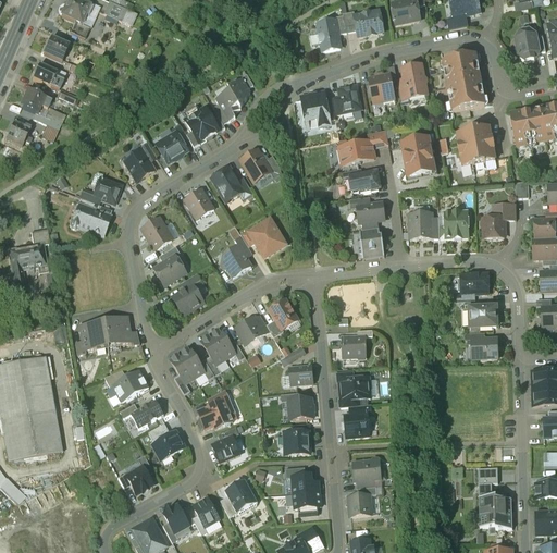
[(90,1),(88,0),(66,0),(65,3),(62,3),(60,5),(59,8),(59,11),(61,13),(61,14),(75,21),(70,32),(84,38),(89,27),(81,23),(90,1)]
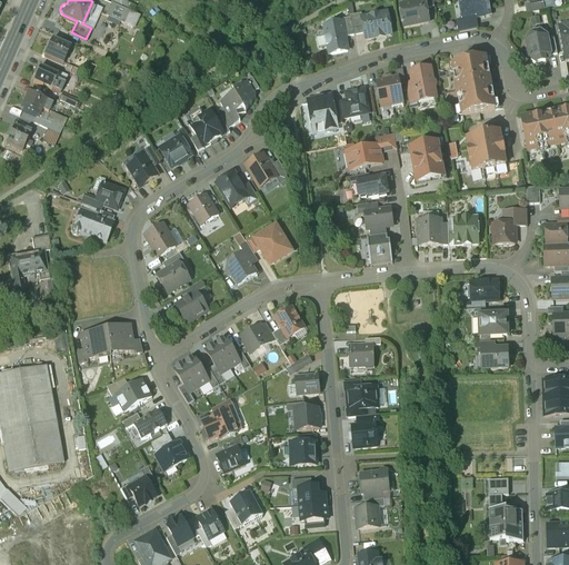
[(99,0),(98,2),(121,12),(123,5),(122,3),(115,0),(99,0)]
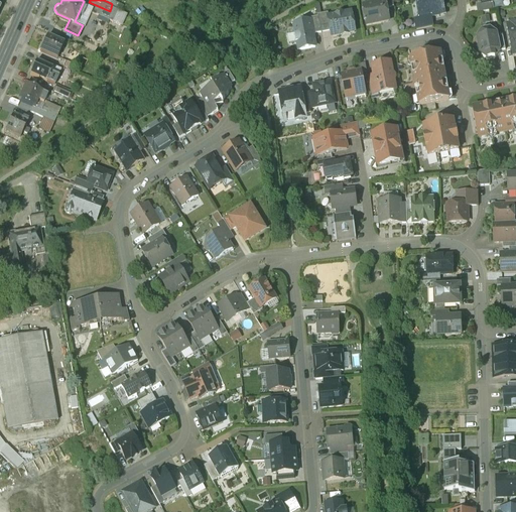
[(377,0),(373,1),(372,0),(363,1),(367,20),(389,16),(386,4),(385,0),(377,0)]
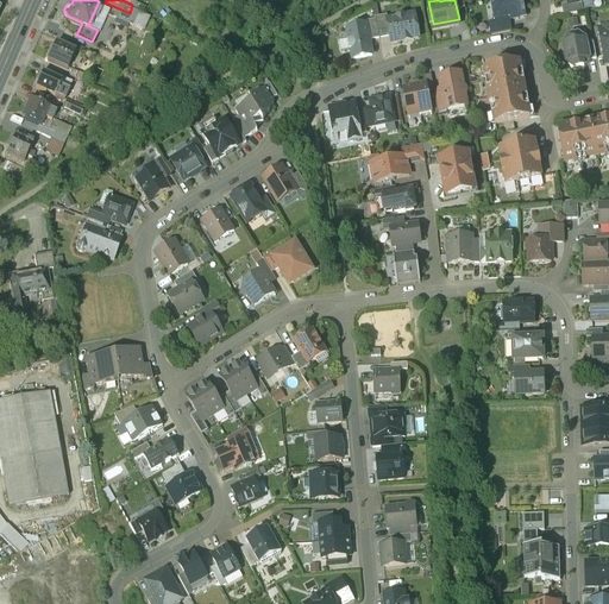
[(495,0),(496,4),(494,8),(495,17),(495,18),(508,16),(525,12),(522,0),(495,0)]
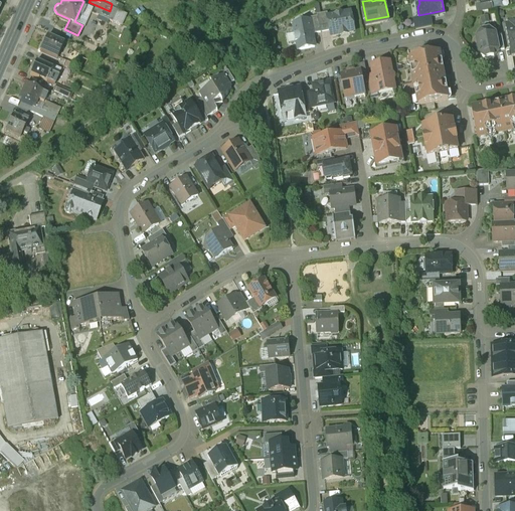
[(481,0),(475,1),(476,10),(493,7),(491,0),(481,0)]
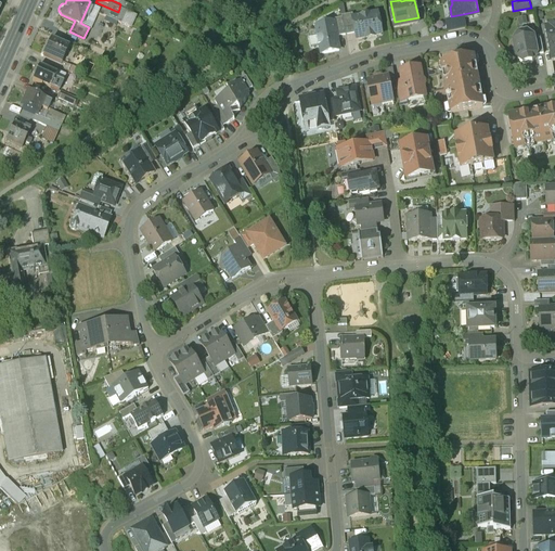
[(352,9),(341,11),(341,13),(345,30),(356,28),(353,16),(352,9)]
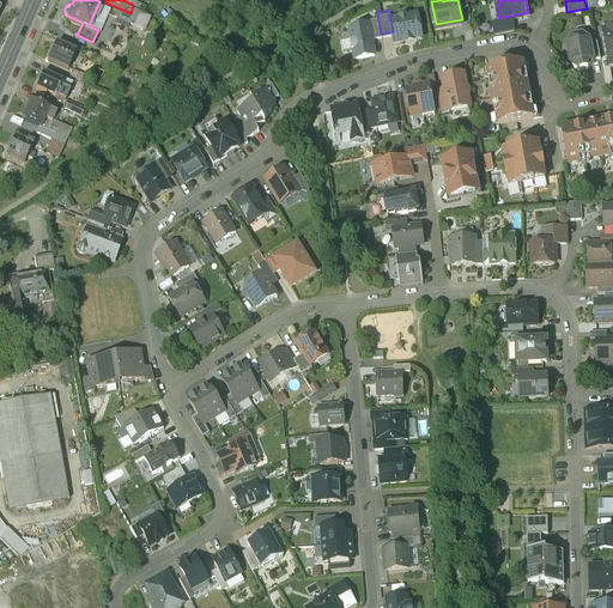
[(417,10),(407,11),(405,14),(390,18),(393,31),(394,38),(406,36),(406,35),(412,34),(412,35),(422,34),(419,24),(420,24),(422,20),(420,14),(418,12),(417,12),(417,10)]
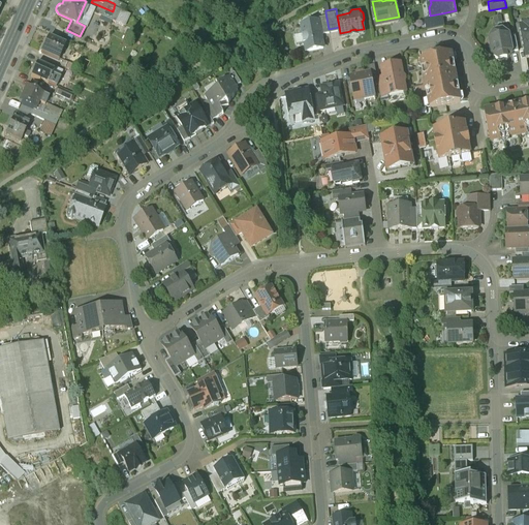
[(325,12),(316,14),(317,18),(318,18),(320,31),(329,29),(325,12)]
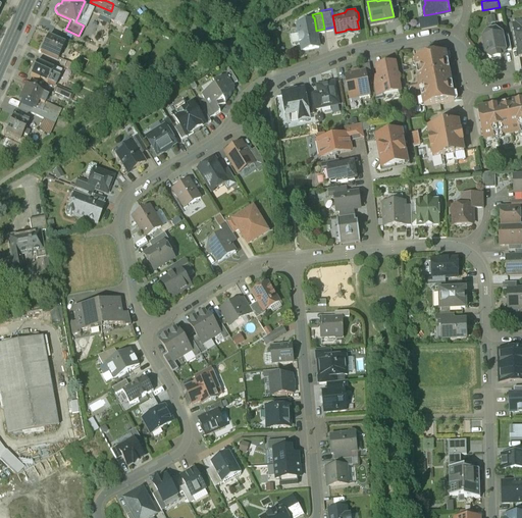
[(435,13),(424,15),(424,14),(419,15),(421,26),(437,22),(435,13)]
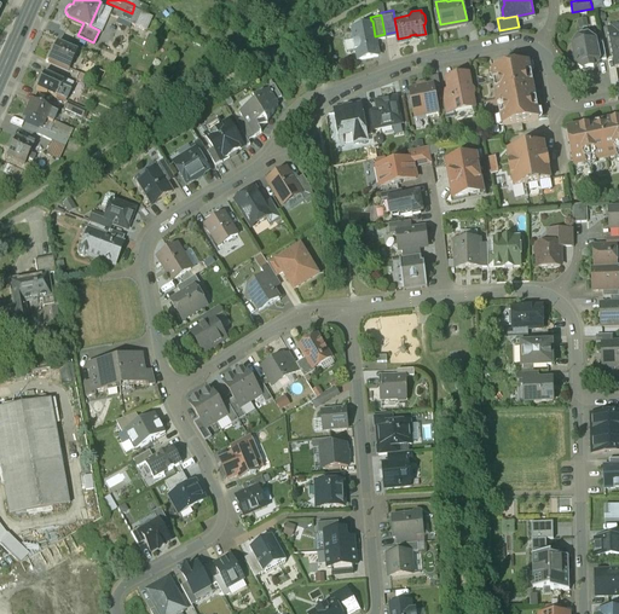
[(371,21),(353,24),(354,35),(352,35),(354,46),(357,45),(359,54),(377,51),(375,36),(372,21),(371,21)]
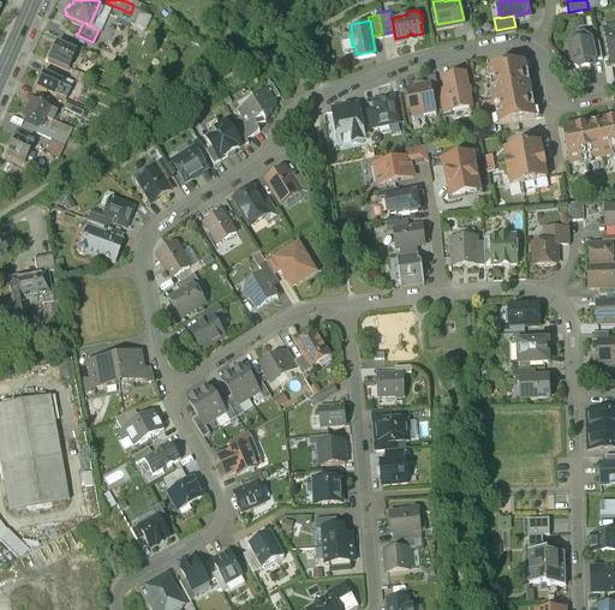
[(614,24),(604,28),(610,63),(614,61),(614,24)]
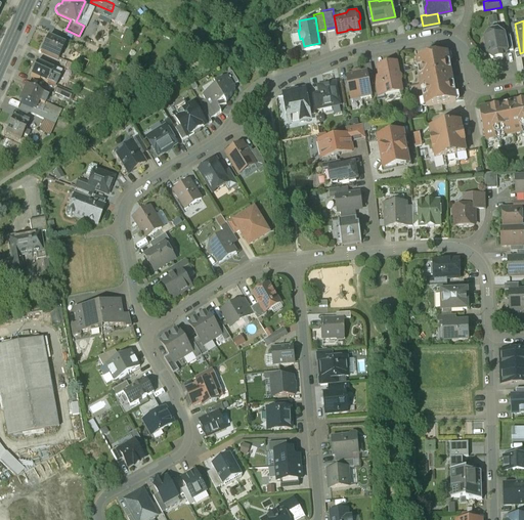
[(504,31),(497,27),(489,28),(484,35),(485,38),(484,40),(485,46),(487,48),(488,51),(494,56),(503,54),(507,48),(505,34),(504,31)]
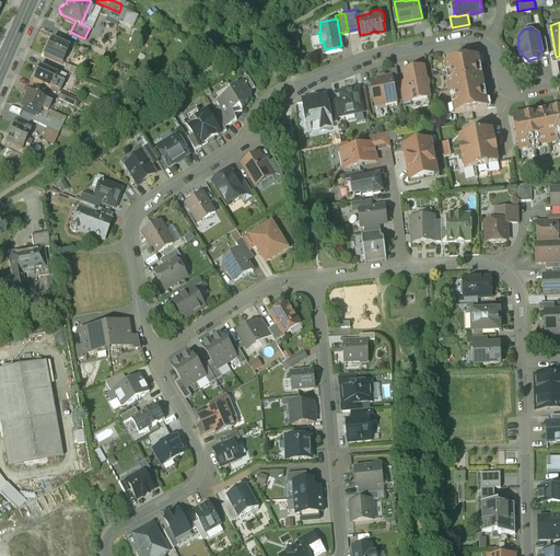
[(545,35),(539,36),(541,51),(548,50),(545,35)]
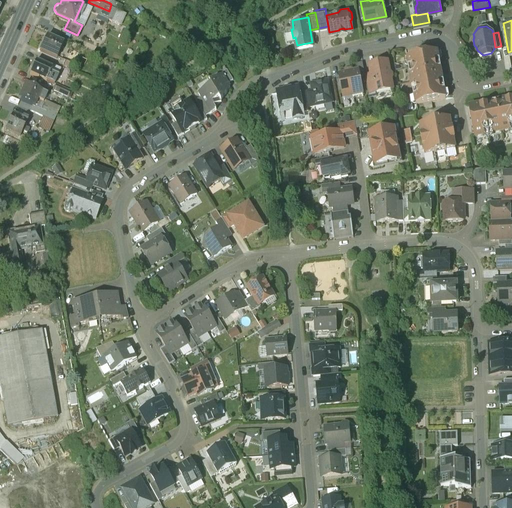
[(65,38),(54,34),(53,37),(46,33),(42,41),(39,47),(40,47),(39,48),(56,56),(65,38)]
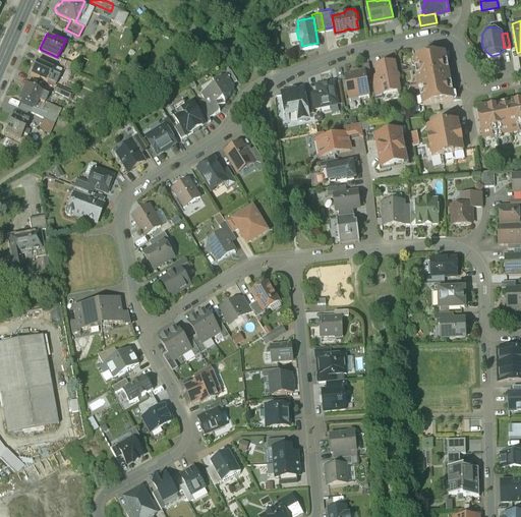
[(444,49),(414,55),(418,75),(423,102),(439,100),(453,97),(444,49)]
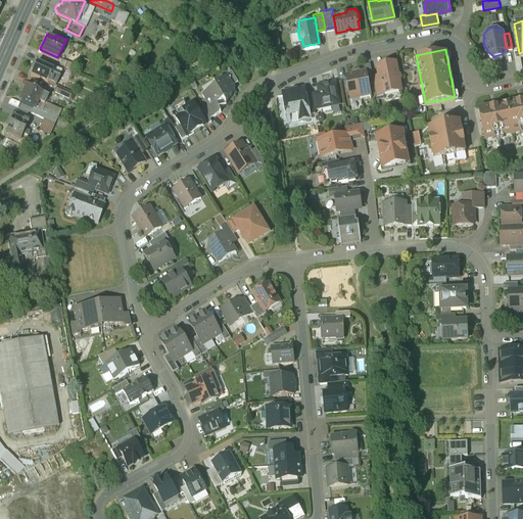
[(54,63),(45,59),(44,62),(36,58),(31,72),(47,79),(54,63)]
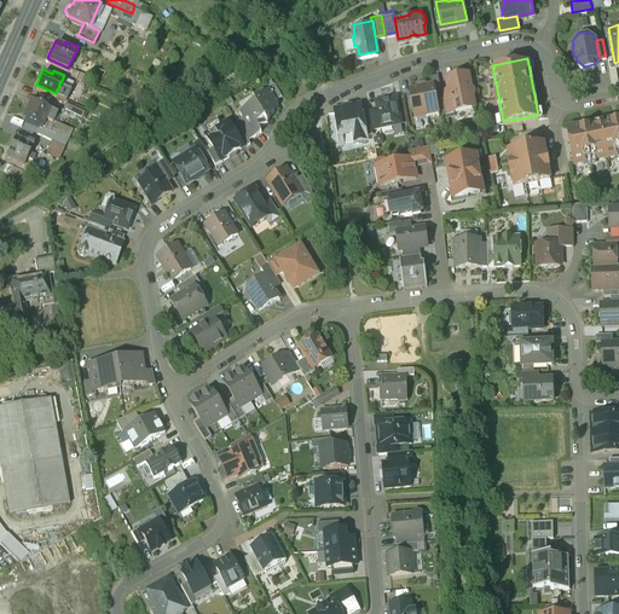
[(462,71),(452,73),(452,79),(449,85),(447,85),(447,86),(452,108),(475,103),(469,76),(463,77),(462,71)]
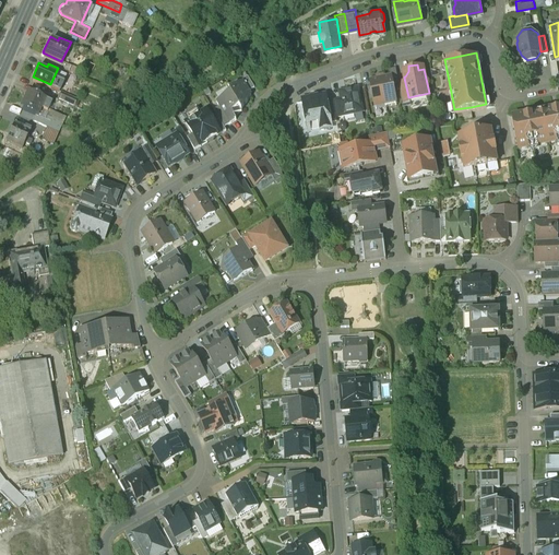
[(248,72),(242,75),(244,78),(249,87),(254,83),(248,72)]
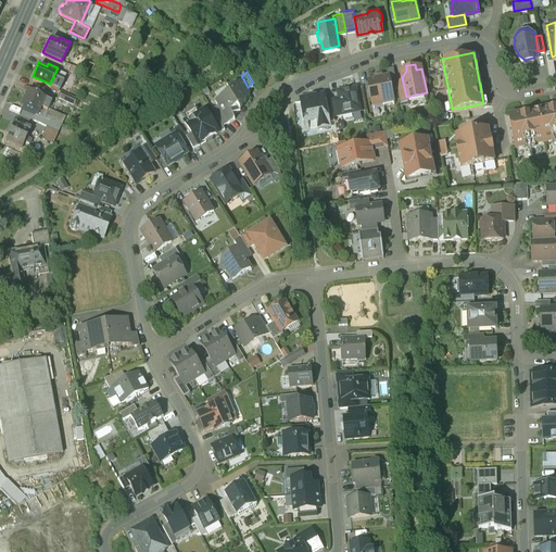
[(388,72),(368,76),(374,104),(393,100),(388,72)]
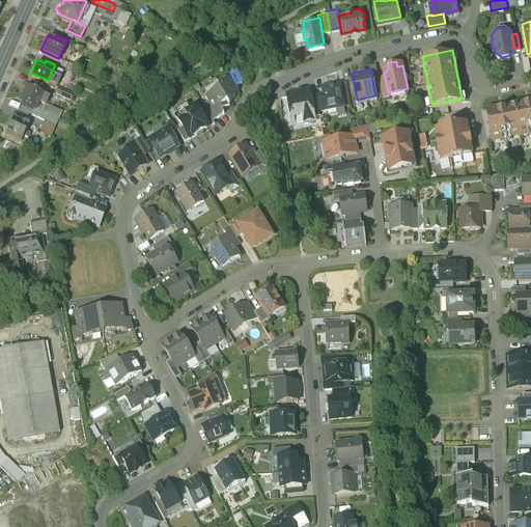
[(219,84),(205,92),(208,98),(218,114),(224,110),(222,107),(229,102),(239,86),(236,83),(231,74),(217,82),(219,84)]
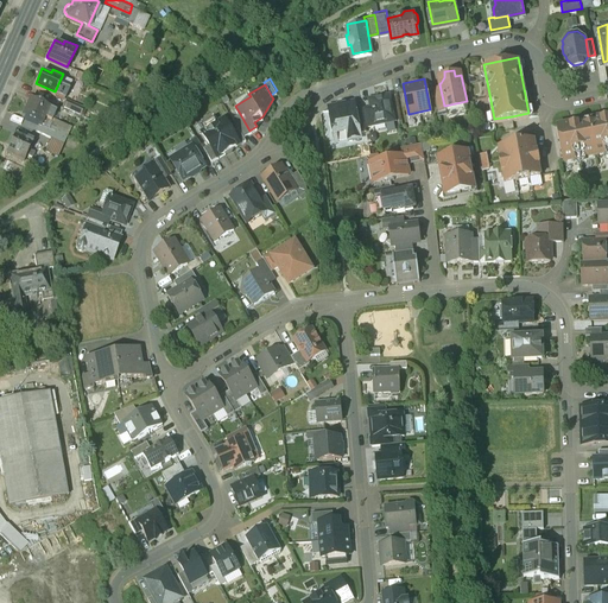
[(439,84),(434,86),(437,107),(444,106),(439,84)]
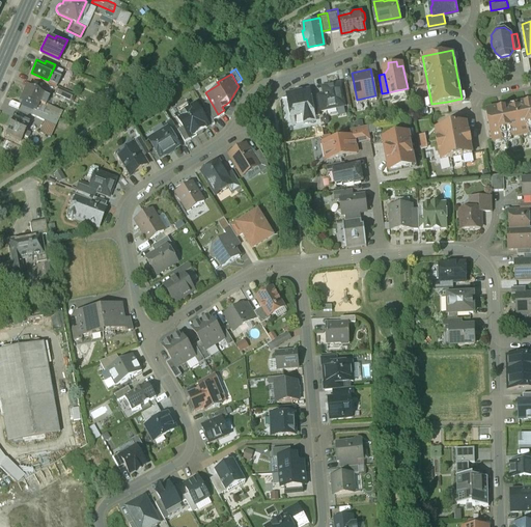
[(426,77),(416,79),(422,113),(448,108),(447,102),(431,104),(426,77)]
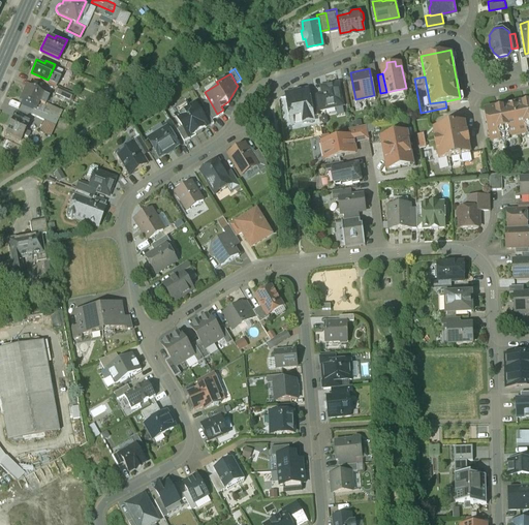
[(339,79),(320,83),(321,90),(324,105),(325,105),(343,102),(339,79)]
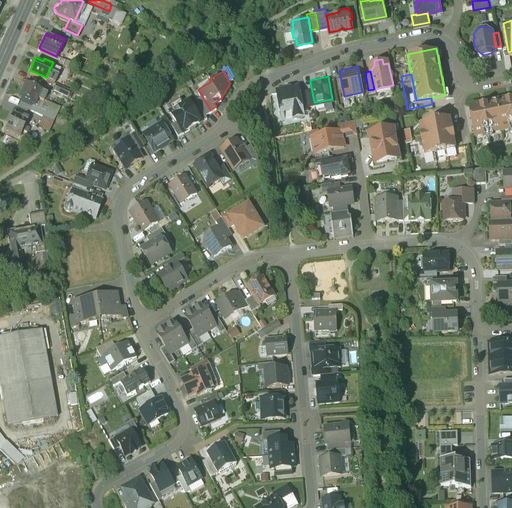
[(35,86),(24,81),(18,96),(34,104),(42,87),(36,84),(35,86)]
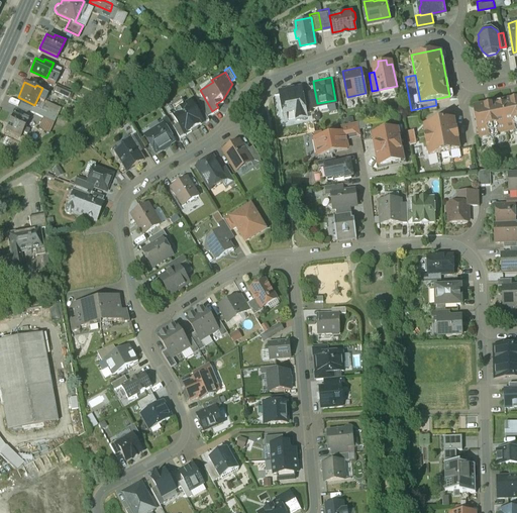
[(305,109),(302,91),(300,85),(280,88),(282,99),(280,100),(281,107),(283,107),(283,108),(284,108),(285,118),(306,114),(305,109)]
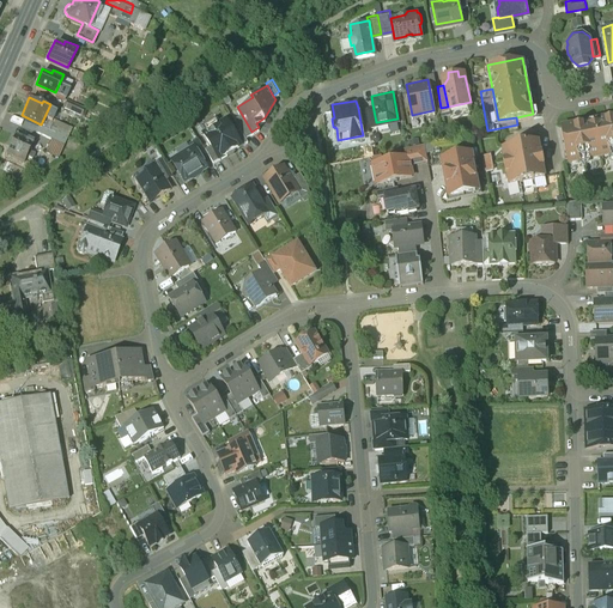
[(372,104),(365,107),(368,125),(376,122),(372,104)]
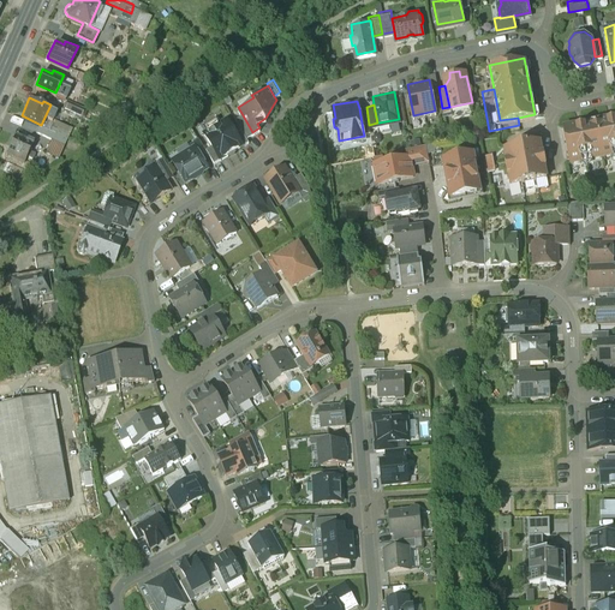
[(370,129),(369,125),(366,107),(359,108),(363,130),(370,129)]
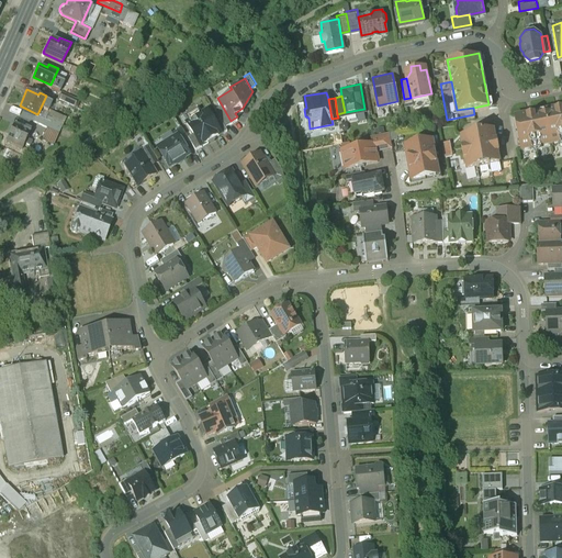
[(231,121),(221,103),(215,108),(220,115),(225,124),(231,121)]
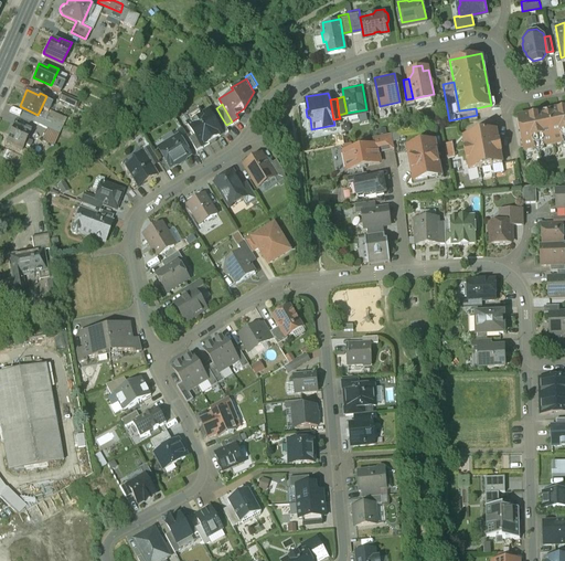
[(564,104),(551,107),(552,110),(543,113),(543,109),(516,114),(523,147),(534,145),(533,143),(543,140),(544,143),(563,139),(562,137),(564,136),(564,104)]
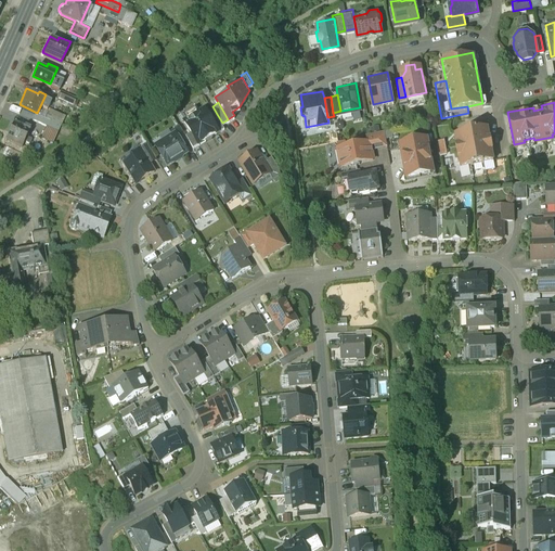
[(211,117),(204,105),(197,110),(195,105),(185,112),(188,116),(184,118),(191,129),(198,141),(205,137),(205,138),(213,133),(213,132),(218,129),(219,128),(211,117)]
